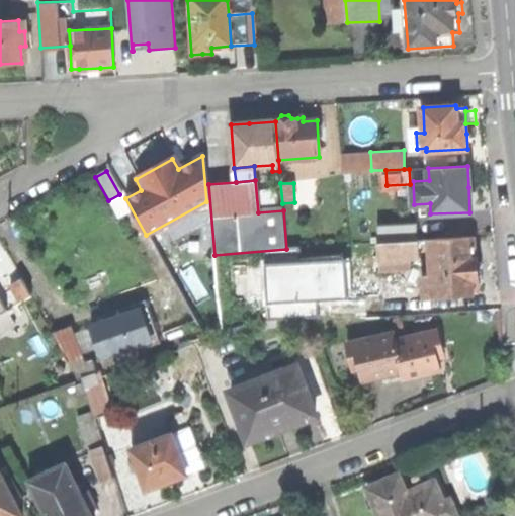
[(390,225),(391,243),(419,242),(418,224),(390,225)]
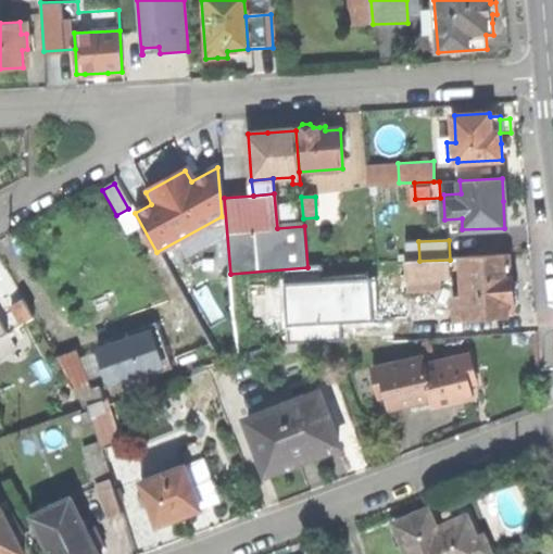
[(510,255),(461,257),(462,297),(452,297),(453,307),(457,307),(459,317),(513,315),(512,284),(510,255)]
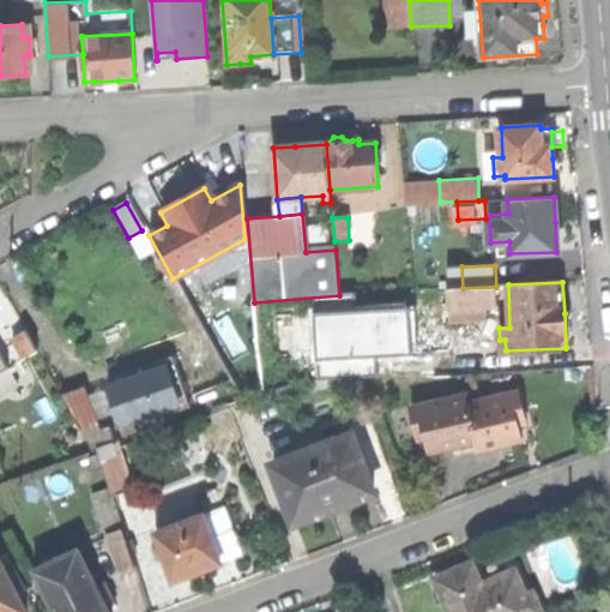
[(448,288),(450,323),(488,321),(488,307),(496,306),(496,287),(463,288),(448,288)]
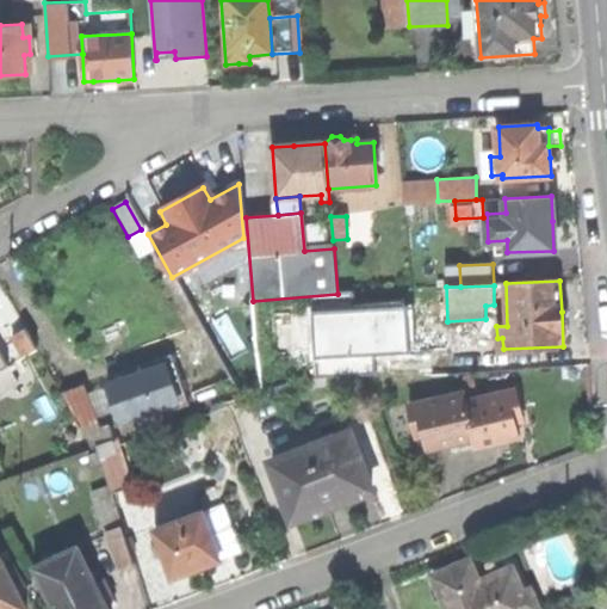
[(314,308),(316,374),(373,373),(372,349),(407,348),(406,306),(314,308)]
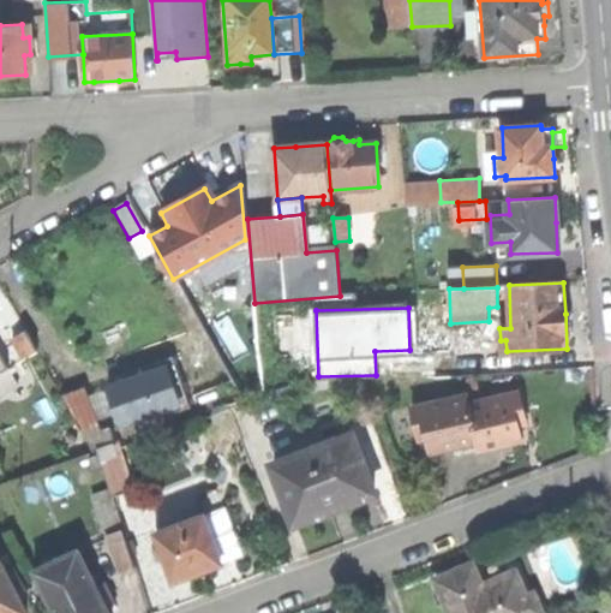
[(11,338),(23,359),(36,352),(24,331),(11,338)]
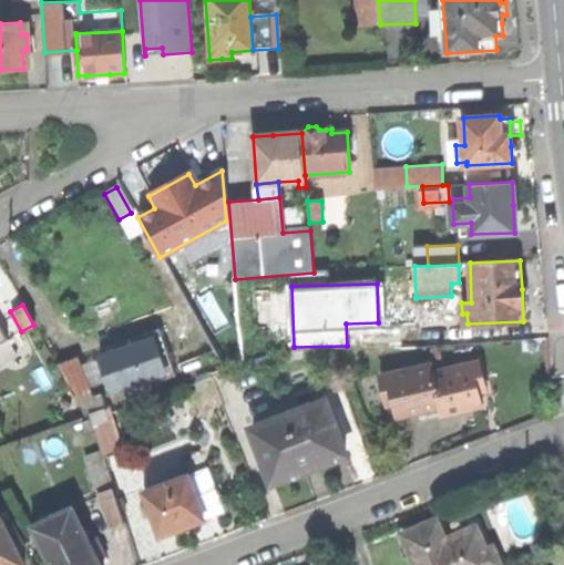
[(396,346),(419,343),(417,310),(393,311),(396,346)]
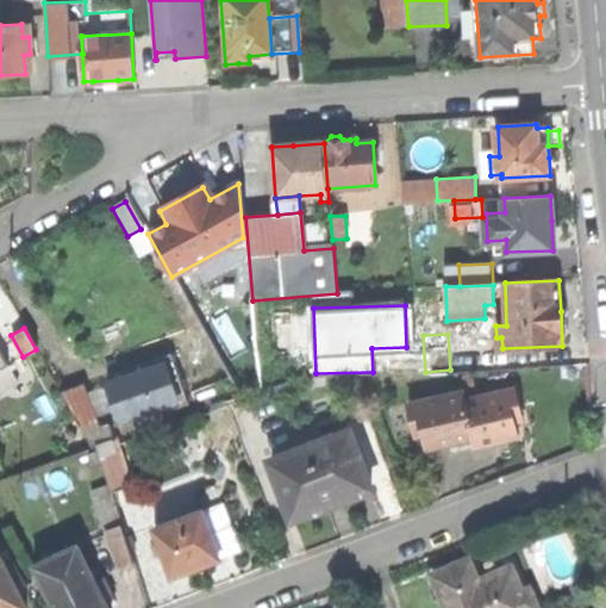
[(107,386),(120,425),(186,402),(170,358),(143,367),(120,374),(123,382),(107,386)]
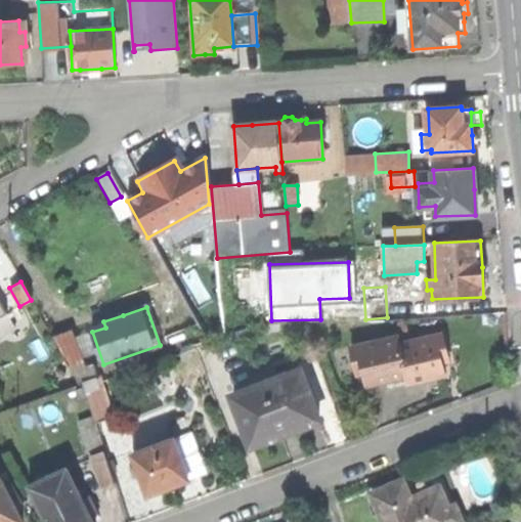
[(84,364),(73,333),(53,339),(66,372),(84,364)]
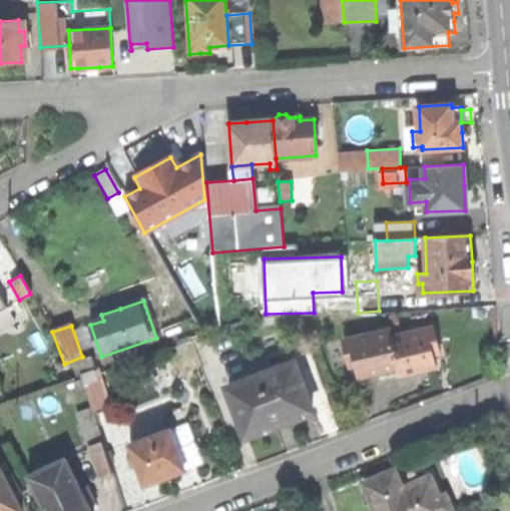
[(392,337),(398,368),(415,365),(417,373),(426,371),(436,369),(431,348),(438,347),(434,328),(392,337)]
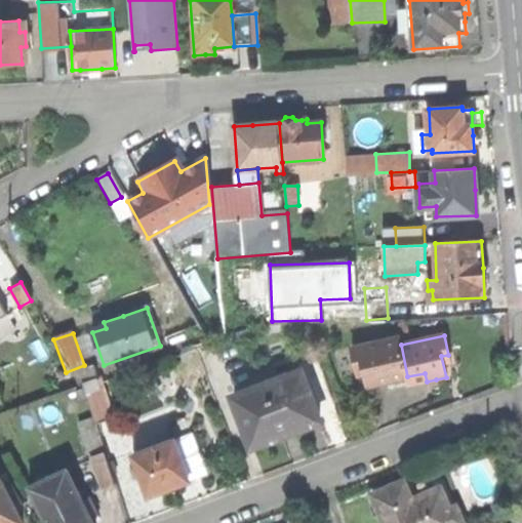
[(388,381),(407,376),(401,345),(399,337),(351,348),(356,368),(363,367),(367,386),(388,381)]
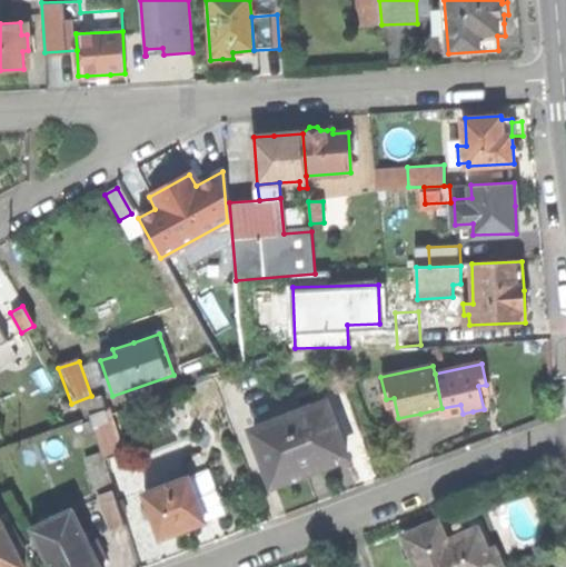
[(328,405),(255,433),(275,486),(307,475),(348,459),(328,405)]
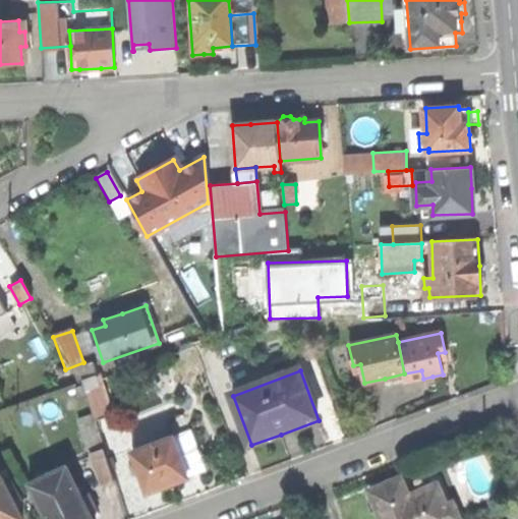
[(87,396),(96,423),(115,417),(105,390),(87,396)]
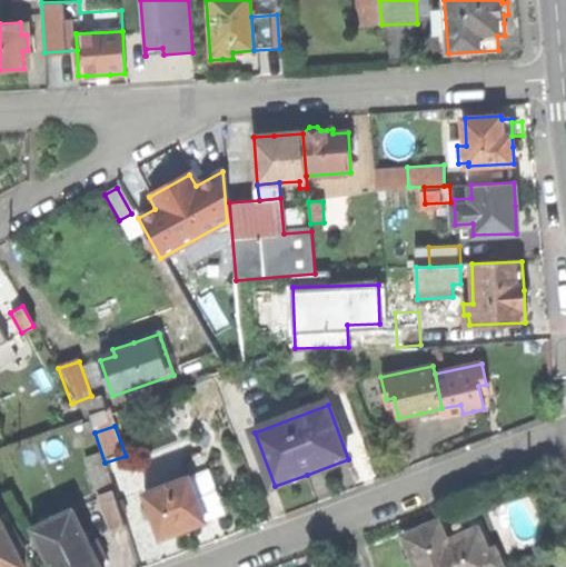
[(209,474),(188,481),(204,525),(225,517),(209,474)]
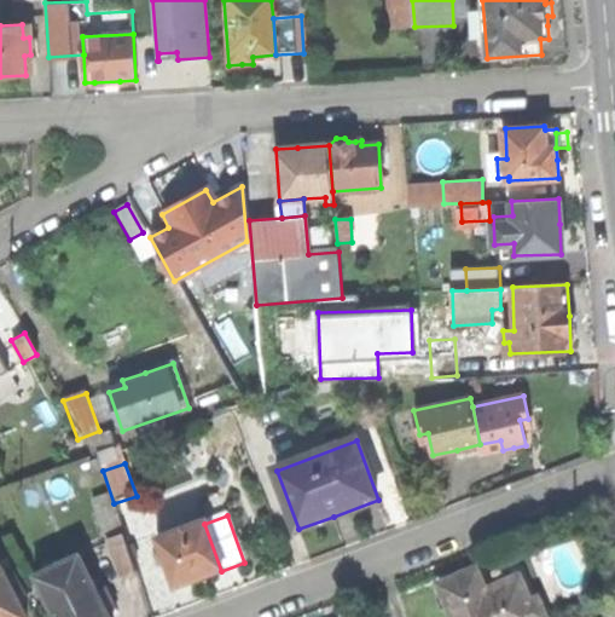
[(156,542),(173,588),(197,580),(221,571),(204,524),(156,542)]
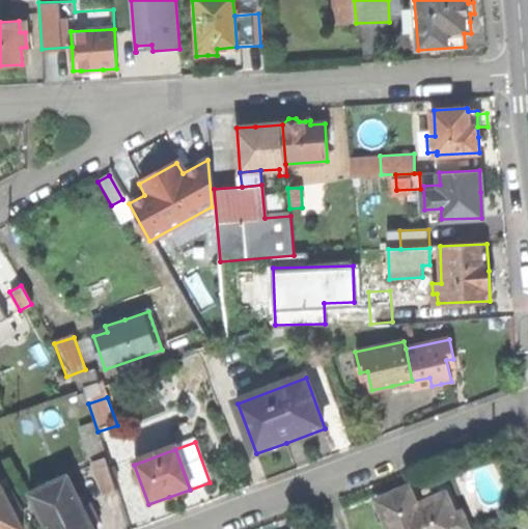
[(106,461),(92,465),(103,496),(116,491),(106,461)]
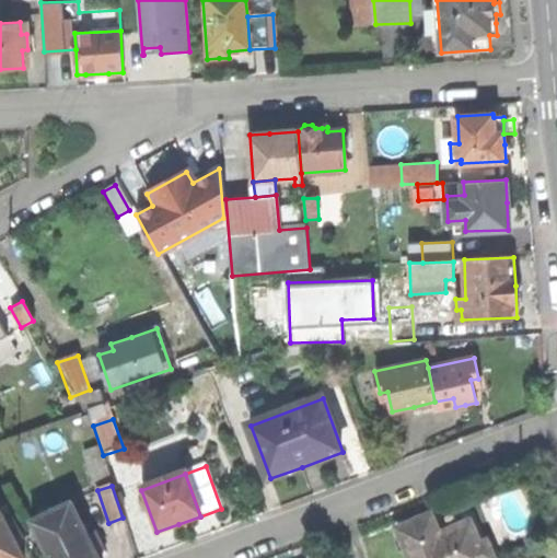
[(30,523),(39,544),(79,525),(69,504),(30,523)]
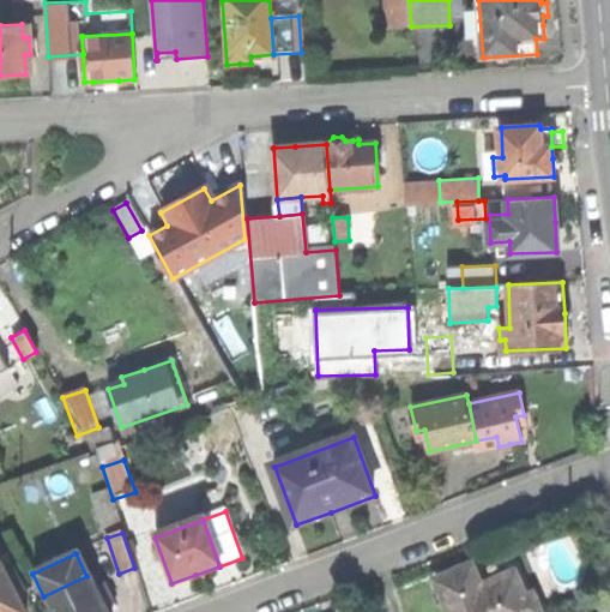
[(456,571),(435,580),(448,611),(538,611),(531,593),(523,597),(512,571),(479,586),(470,565),(456,571)]
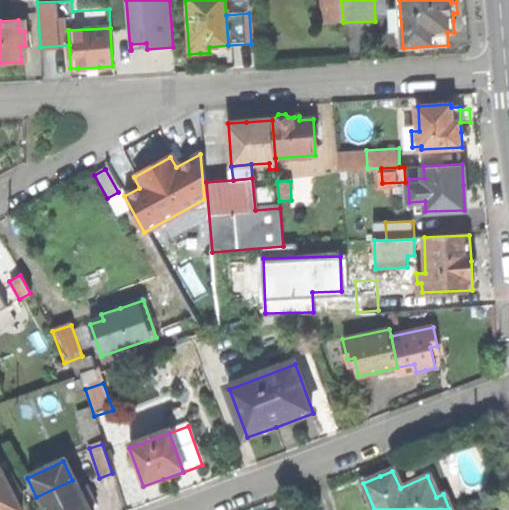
[(18,509),(9,489),(3,478),(0,472),(0,509),(18,509)]
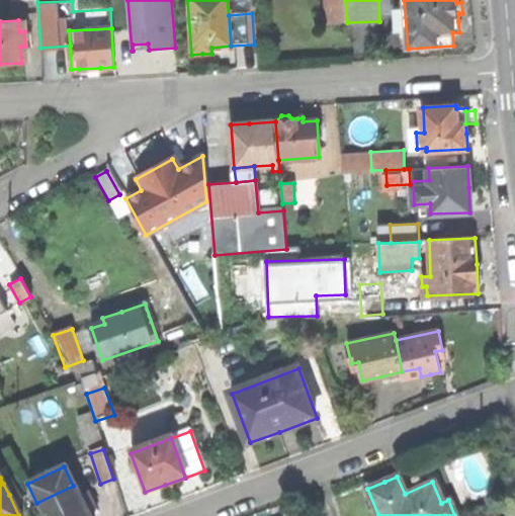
[(12,480),(3,484),(9,495),(17,491),(12,480)]
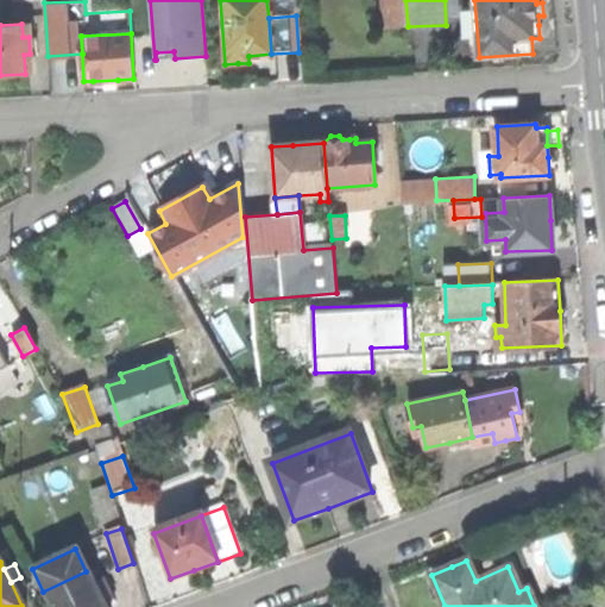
[(86,571),(43,592),(49,606),(107,606),(109,605),(100,582),(93,586),(86,571)]
